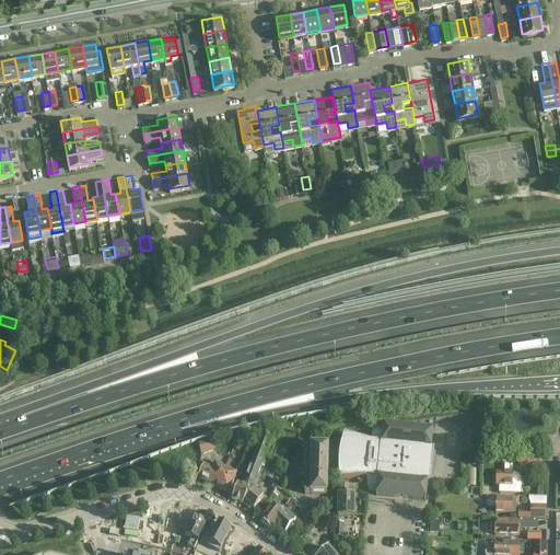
[(400,423),(383,421),(382,428),(374,425),(370,436),(345,430),(341,438),(339,448),(339,458),(339,466),(340,475),(366,471),(368,485),(376,484),(375,490),(424,496),(430,444),(432,426),(405,424),(400,423)]
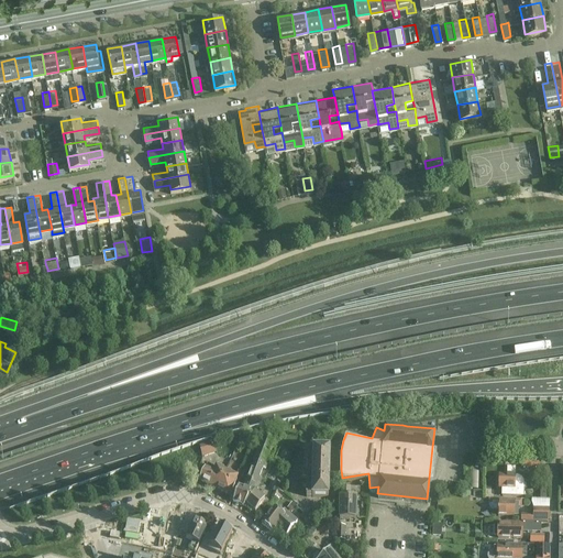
[(253,436),(246,433),(243,440),(250,444),(253,436)]
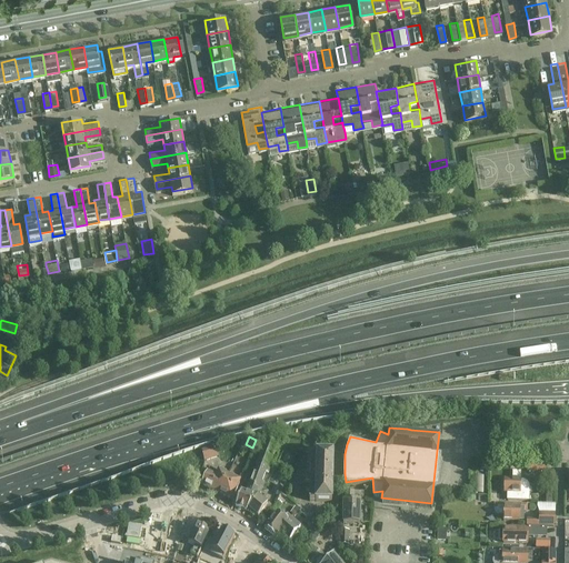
[(307,479),(306,488),(310,488),(310,490),(310,496),(311,496),(313,496),(316,496),(332,498),(332,470),(333,449),(332,449),(309,448),(309,449),(308,460),(308,468),(307,466),(307,470),(307,472),(307,479)]
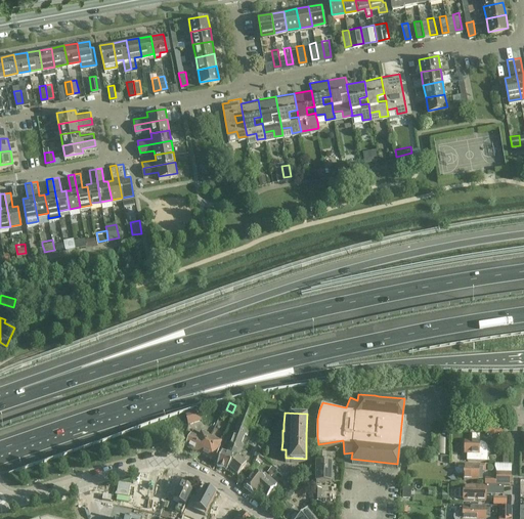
[(236,423),(228,442),(238,446),(239,444),(242,445),(244,441),(241,440),(245,431),(247,431),(249,427),(236,423)]
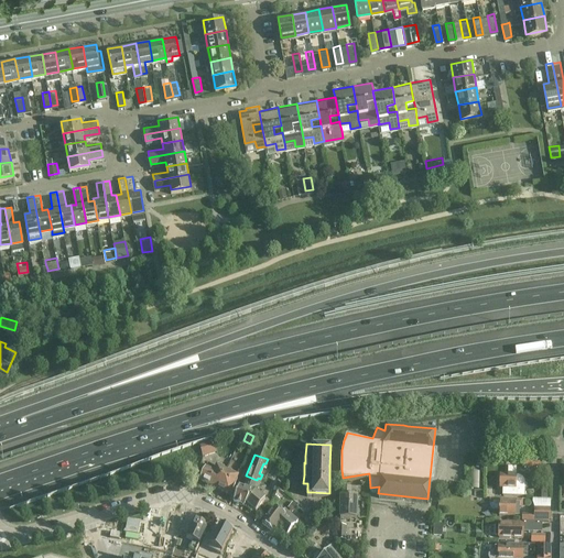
[(541,455),(523,455),(523,463),(541,463),(541,455)]
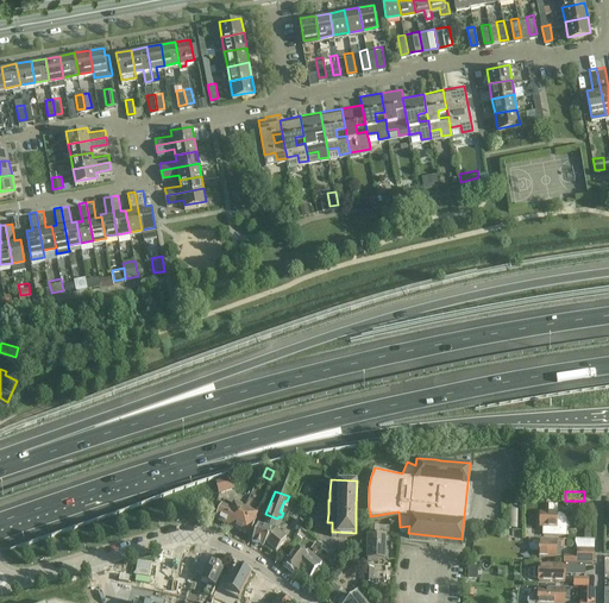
[(234,525),(244,507),(239,504),(242,501),(236,497),(233,501),(225,497),(217,515),(234,525)]
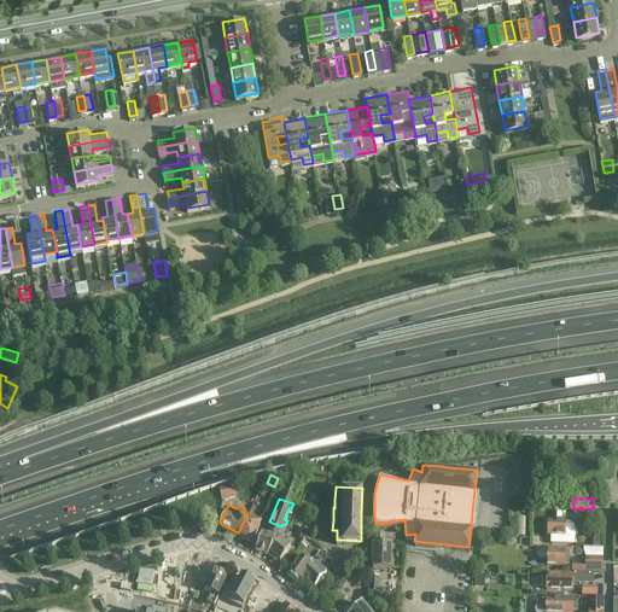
[(566,508),(557,507),(557,516),(548,516),(547,531),(551,531),(551,538),(573,540),(575,525),(575,523),(573,520),(571,518),(569,517),(565,517),(566,508)]
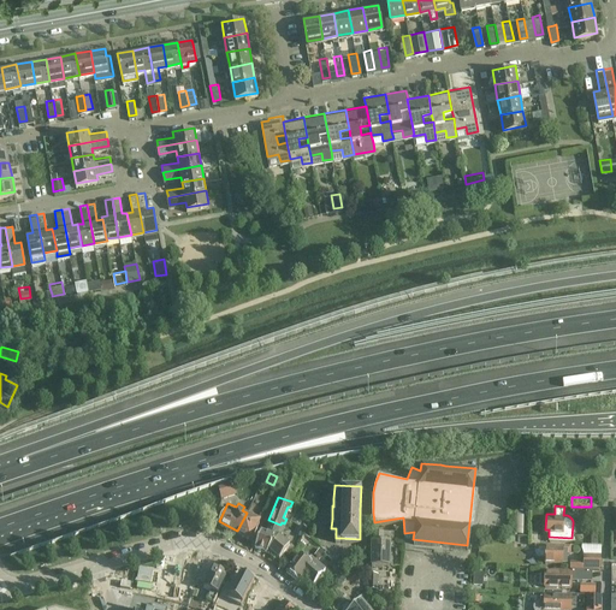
[(247,513),(237,531),(250,537),(260,519),(247,513)]
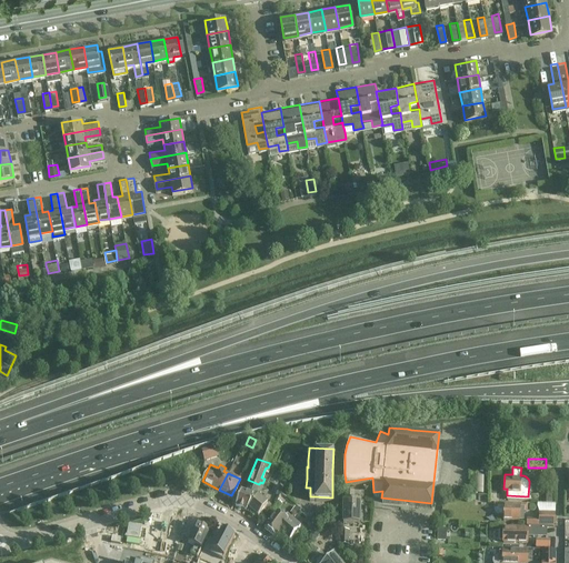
[(248,480),(245,491),(255,495),(258,488),(260,489),(262,483),(260,482),(259,484),(248,480)]
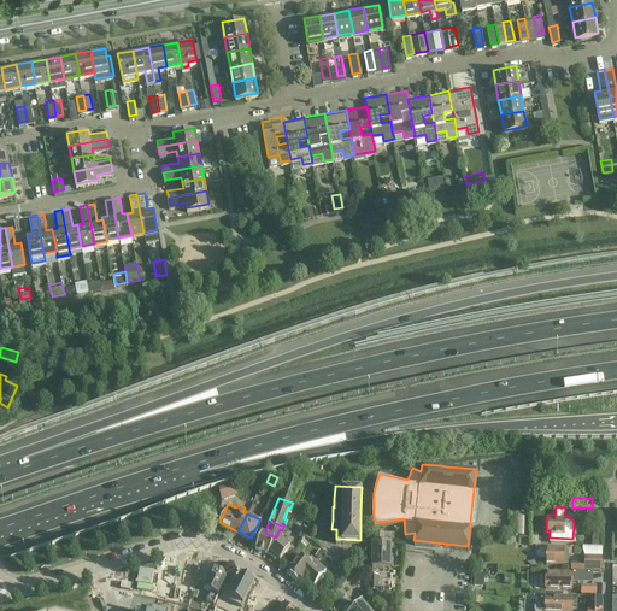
[(307,523),(301,521),(297,532),(303,534),(307,523)]
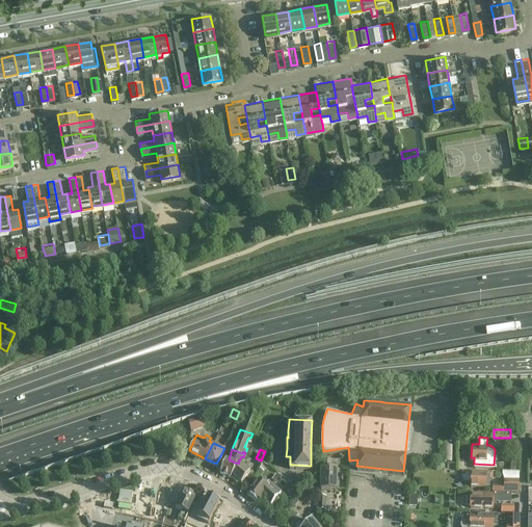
[(321,465),(320,485),(337,485),(337,465),(340,466),(340,456),(330,456),(323,455),(323,465),(321,465)]
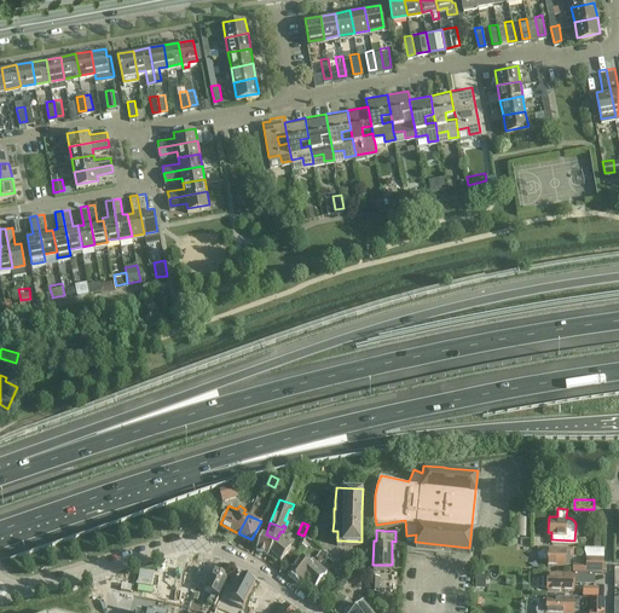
[(277,539),(266,535),(261,533),(256,548),(268,553),(277,539)]
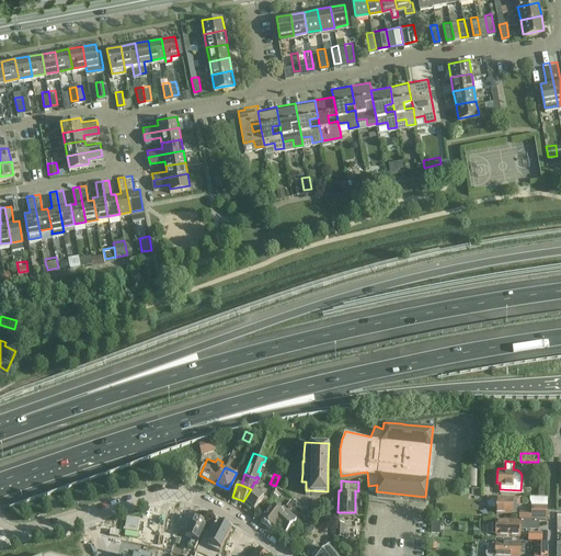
[(263,495),(254,487),(245,499),(254,507),(260,500),(262,501),(266,496),(264,494),(263,495)]
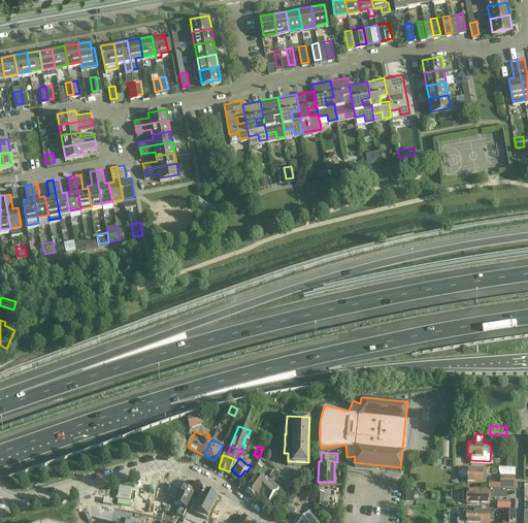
[(480,464),(459,463),(459,469),(459,470),(460,471),(460,472),(461,472),(462,472),(467,472),(467,479),(482,480),(483,466),(480,466),(480,464)]
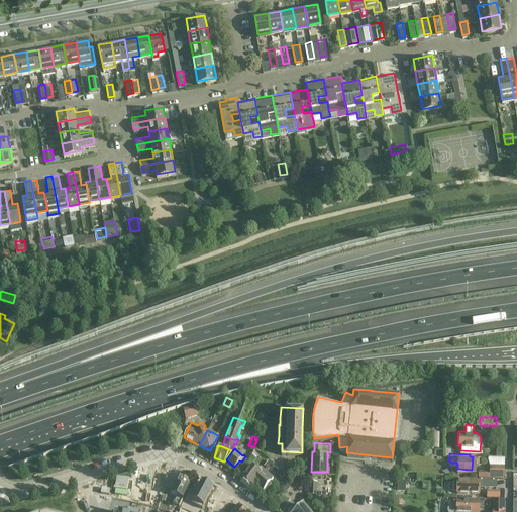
[(272,459),(269,456),(264,462),(268,466),(272,459)]
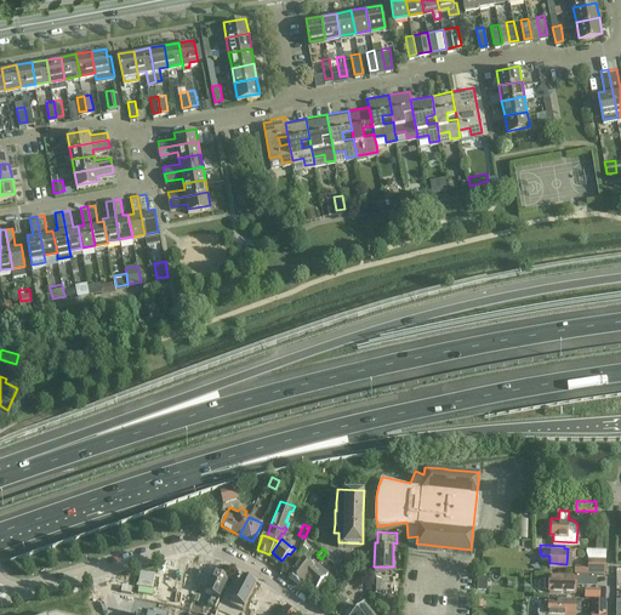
[(314,568),(318,563),(306,553),(300,561),(297,563),(294,569),(292,568),(291,570),(290,573),(300,582),(305,576),(313,567),(314,568)]
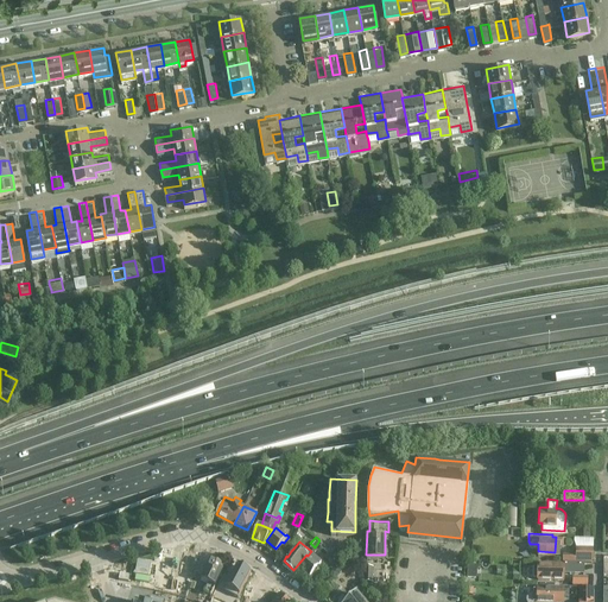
[(593,543),(577,543),(577,551),(563,551),(563,557),(593,558),(593,543)]
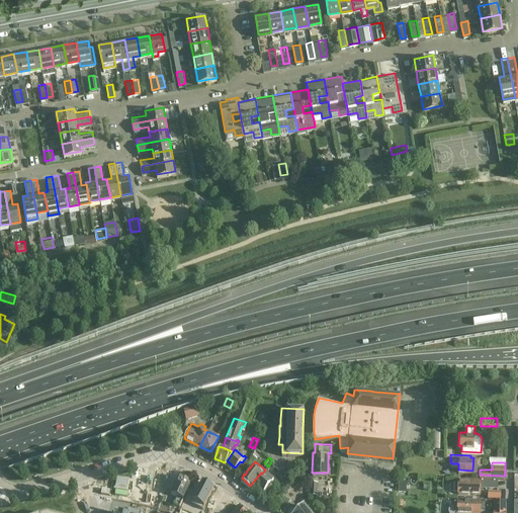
[(261,473),(254,481),(264,489),(271,481),(270,480),(273,477),(265,469),(262,474),(261,473)]
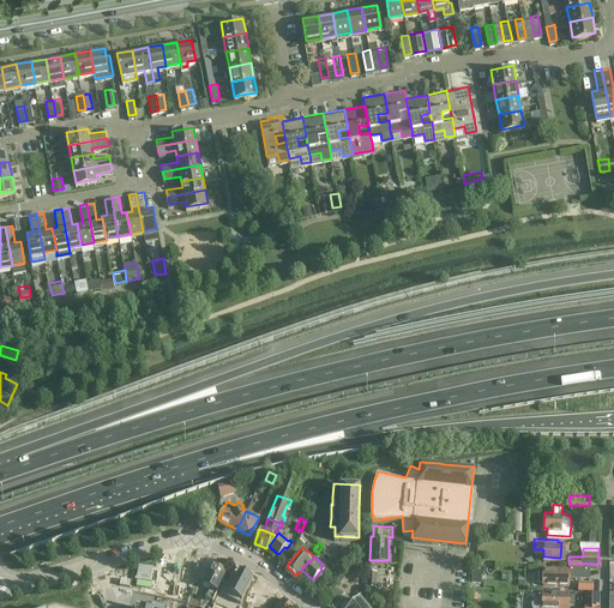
[(226,569),(212,561),(203,581),(211,584),(206,594),(212,597),(226,569)]
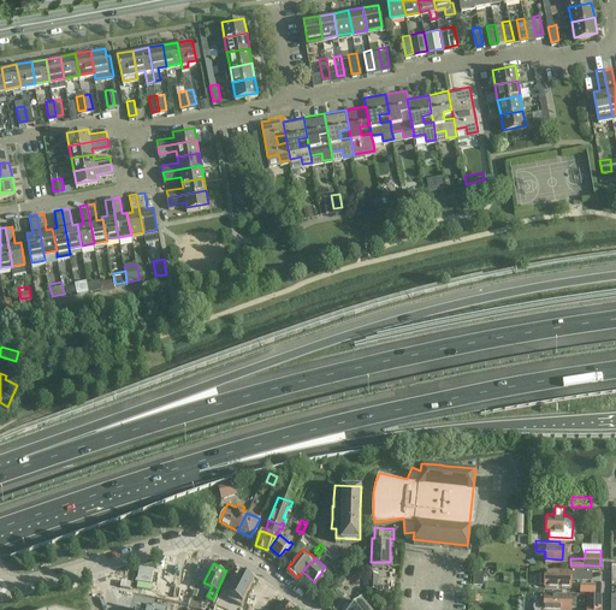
[(572,566),(550,566),(550,568),(544,568),(544,570),(540,570),(540,581),(544,581),(544,584),(572,585),(572,566)]
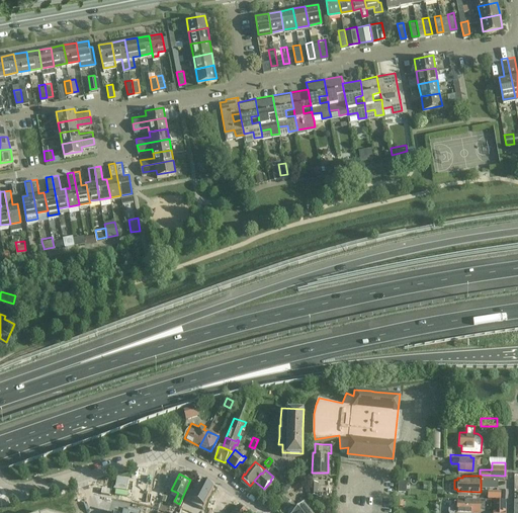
[(190,486),(185,498),(191,501),(192,499),(195,500),(203,504),(213,484),(201,479),(196,489),(190,486)]
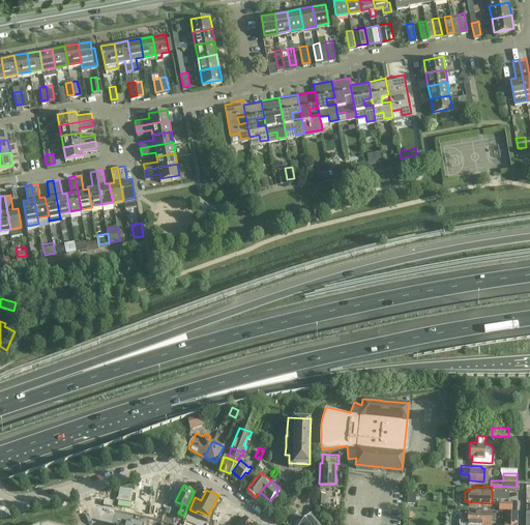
[(491,507),(482,507),(482,509),(468,509),(468,515),(464,515),(463,515),(462,515),(461,516),(460,517),(460,518),(460,519),(460,520),(460,521),(461,522),(461,523),(462,524),(463,524),(464,524),(471,524),(471,522),(491,523),(491,507)]
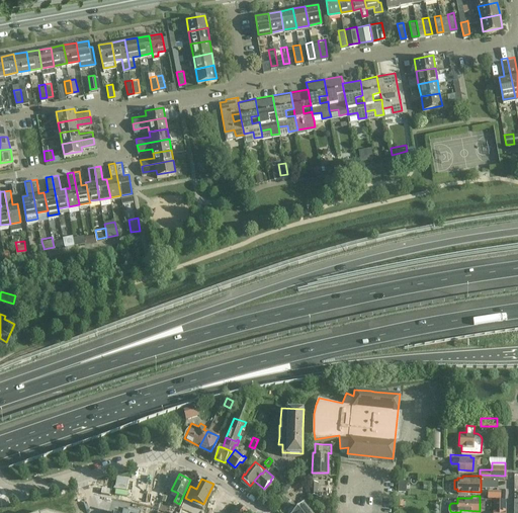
[(505,512),(506,497),(494,497),(493,512),(505,512)]
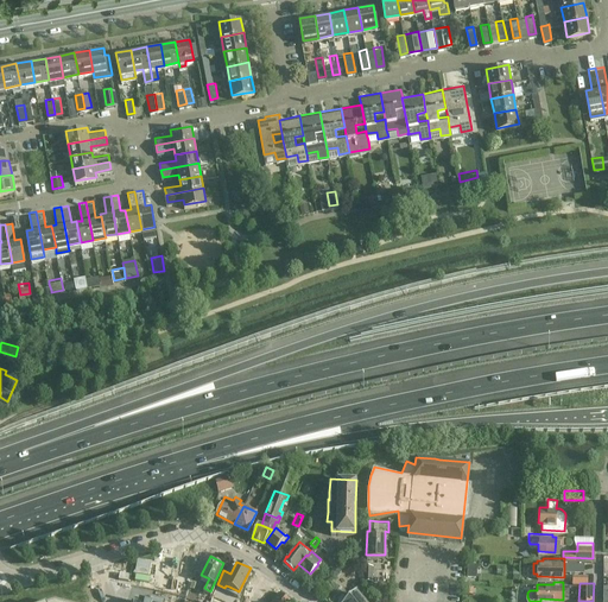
[(289,601),(292,599),(279,589),(271,601),(272,601),(271,601),(289,601)]
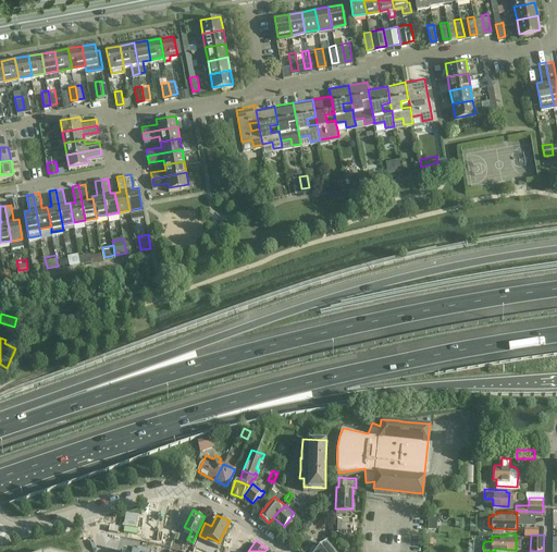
[(336,551),(326,540),(312,551),(336,551)]
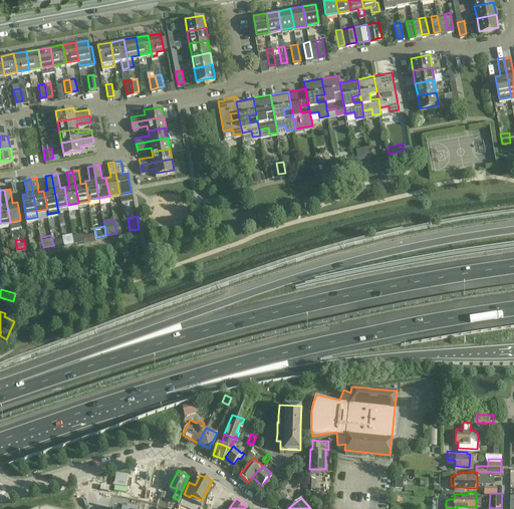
[(155,508),(157,503),(149,500),(146,508),(155,508)]
